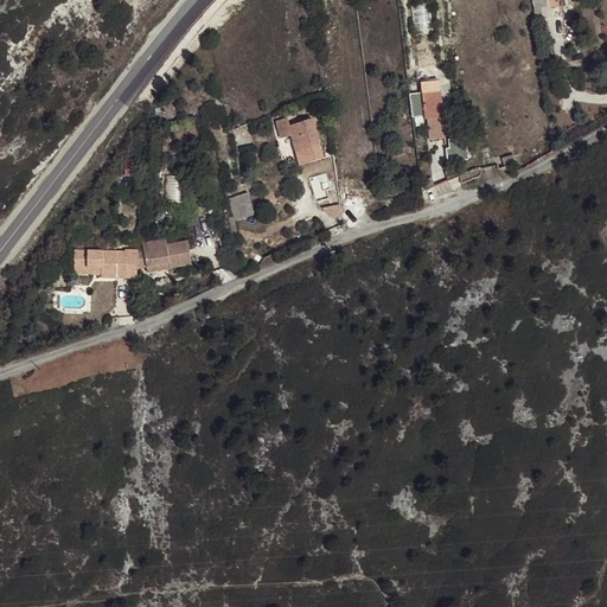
[(422,83),(426,119),(442,117),(439,81),(422,83)]
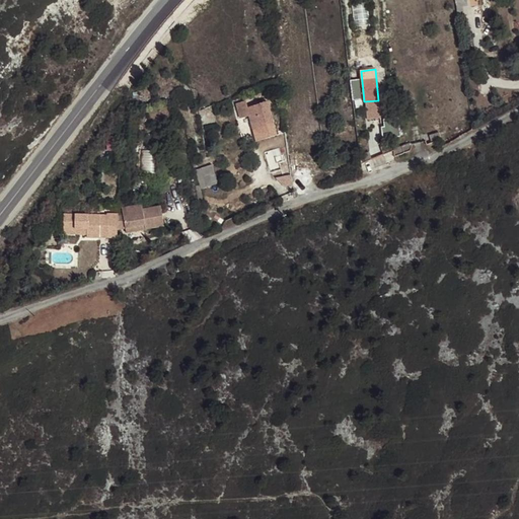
[(251,128),(273,122),(268,102),(246,107),(245,101),(236,103),(240,118),(248,116),(251,128)]
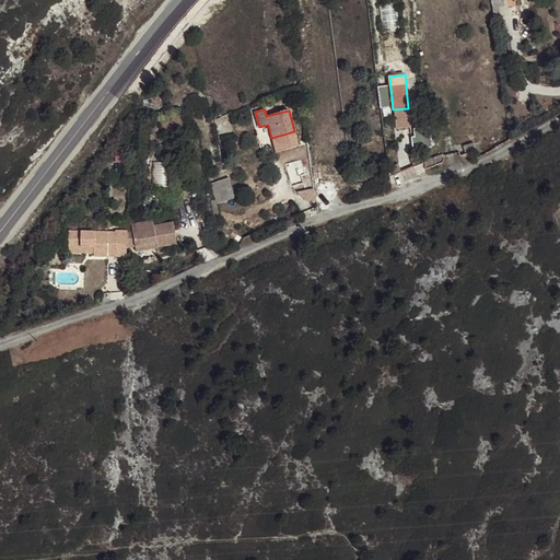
[(422,154),(411,159),(413,165),(424,162),(422,154)]
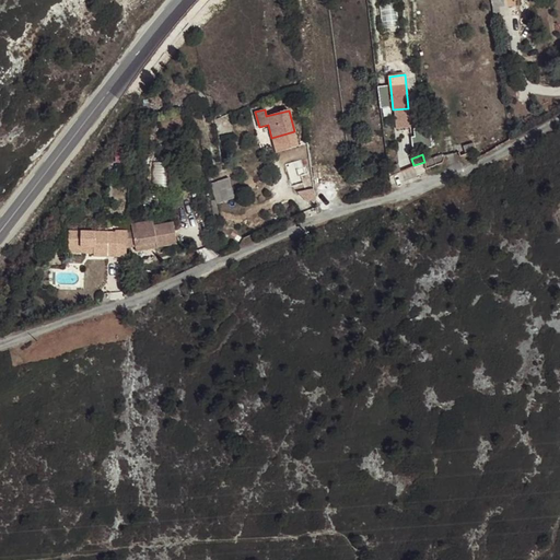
[(424,162),(426,170),(429,168),(435,165),(433,158),(424,162)]
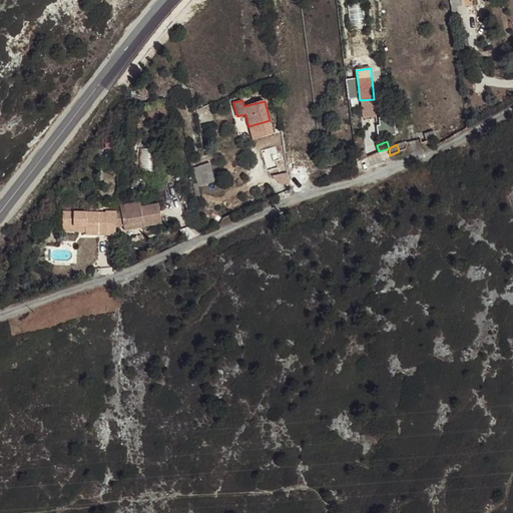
[(142,147),(142,169),(153,169),(154,148),(142,147)]
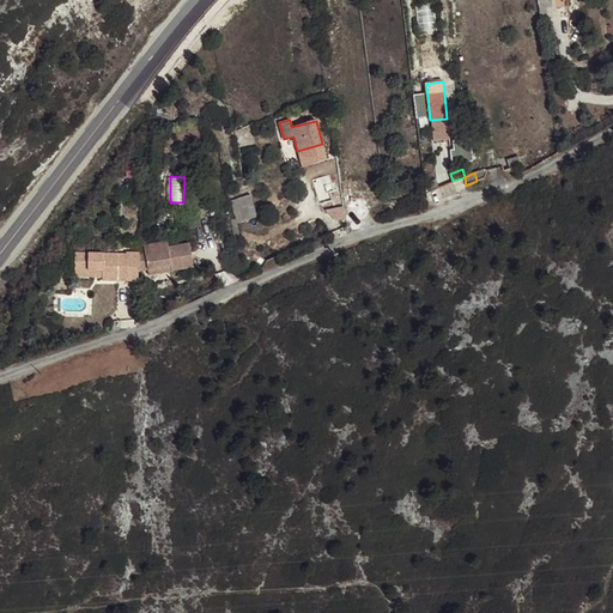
[(425,183),(426,192),(438,187),(436,180),(425,183)]
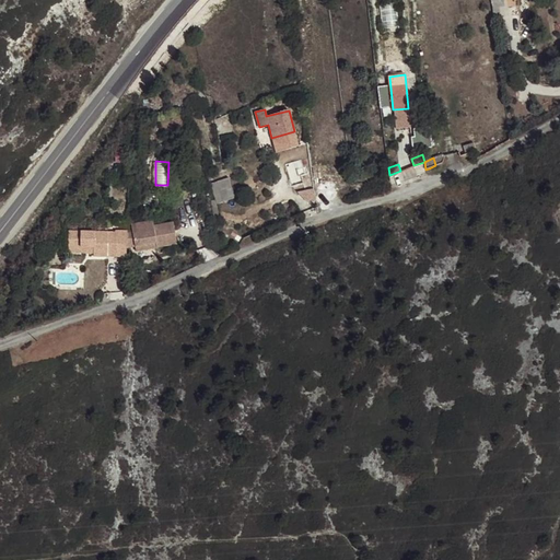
[(217,182),(223,201),(234,198),(229,177),(217,182)]
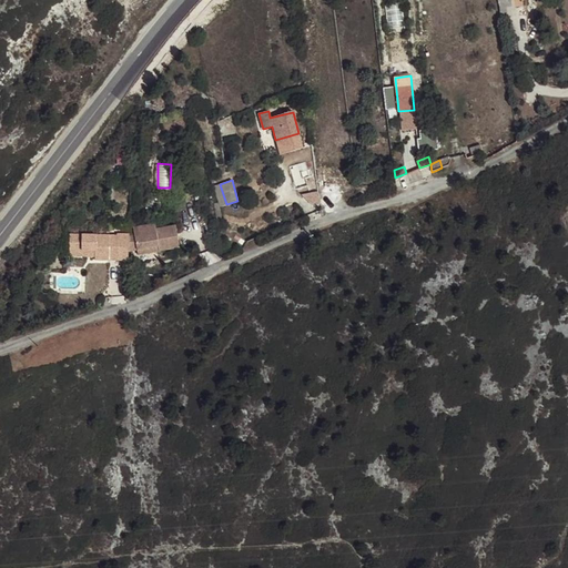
[(213,185),(220,206),(226,204),(220,184),(213,185)]
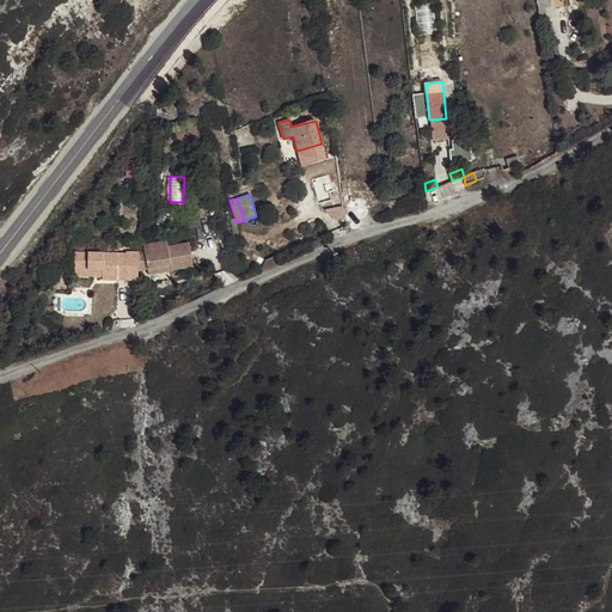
[(171,270),(194,267),(189,243),(167,246),(166,242),(144,245),(145,252),(147,269),(170,264),(171,270)]
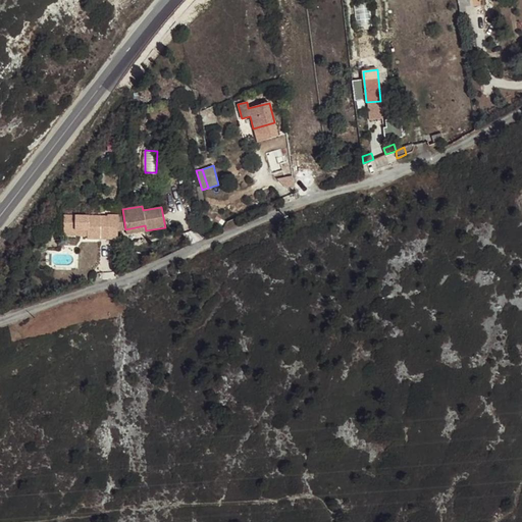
[(88,238),(117,239),(118,230),(118,216),(64,214),(64,229),(88,230),(88,236),(88,238)]
